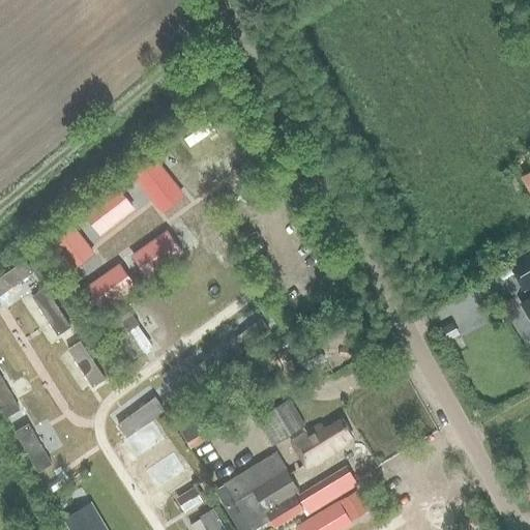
[(162,211),(182,195),(154,160),(134,176),(162,211)]
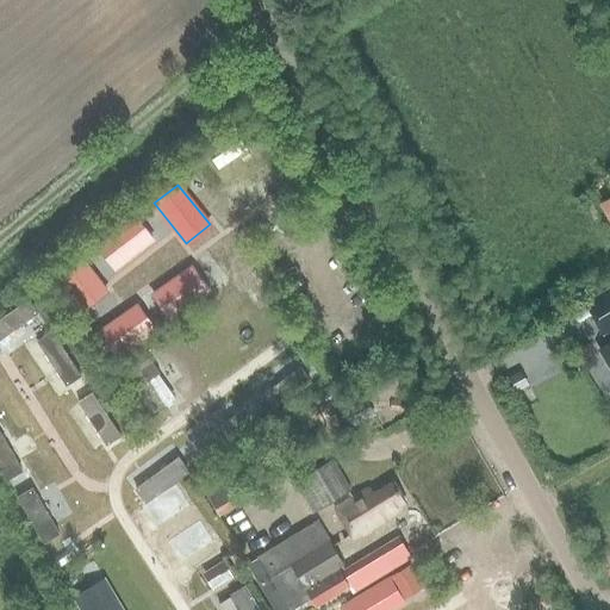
[(609,198),(599,205),(609,222),(609,198)]
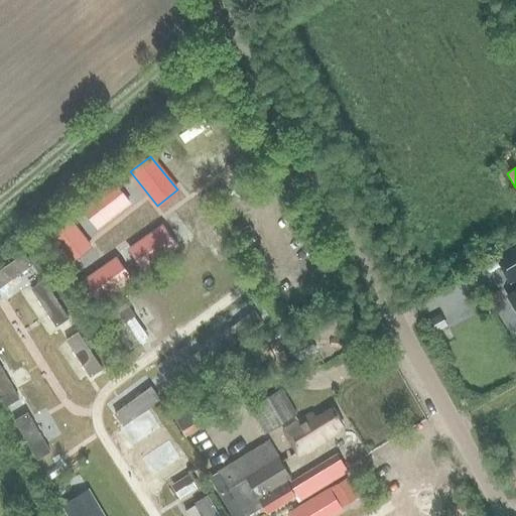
[(82,208),(97,228),(129,203),(113,182),(82,208)]
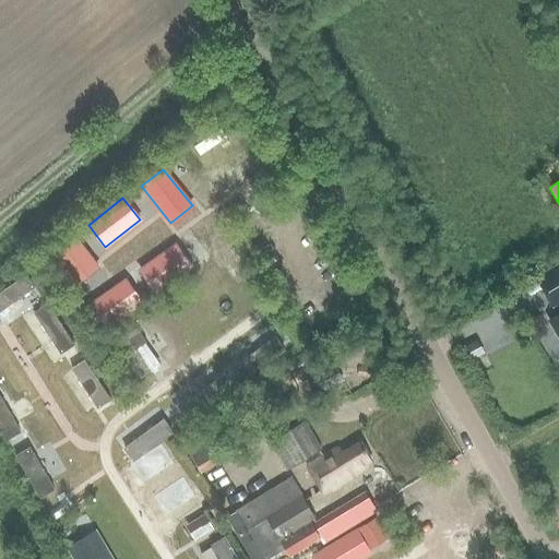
[(96,268),(70,235),(47,252),(73,285),(96,268)]
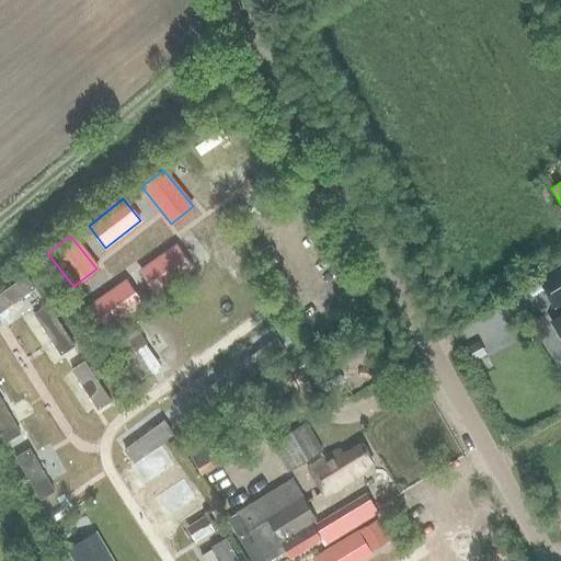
[(193,267),(178,245),(142,271),(158,292),(193,267)]
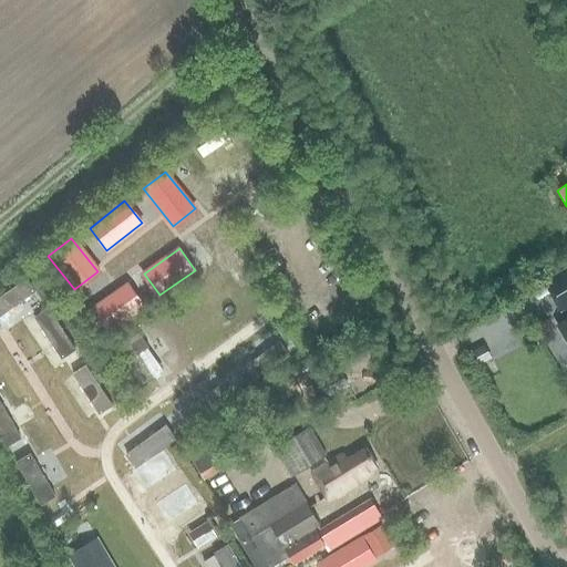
[(249,260),(241,248),(233,254),(241,266),(249,260)]
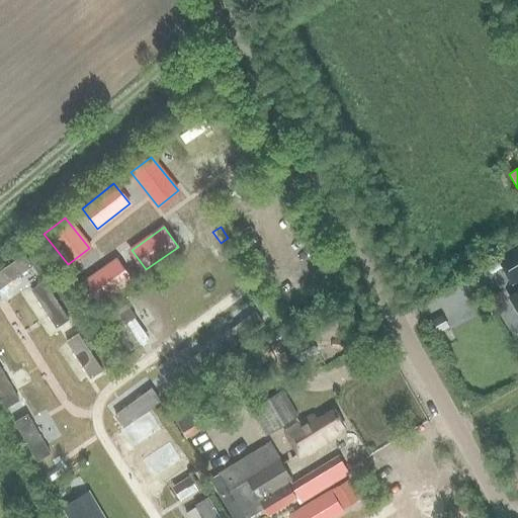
[(517,244),(498,256),(514,282),(517,279),(517,291),(509,296),(517,312),(517,244)]
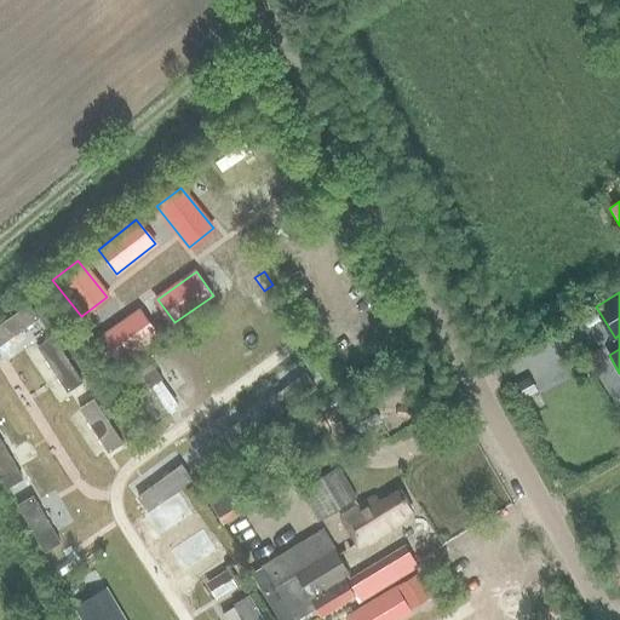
[(155,336),(138,311),(99,339),(116,363),(155,336)]
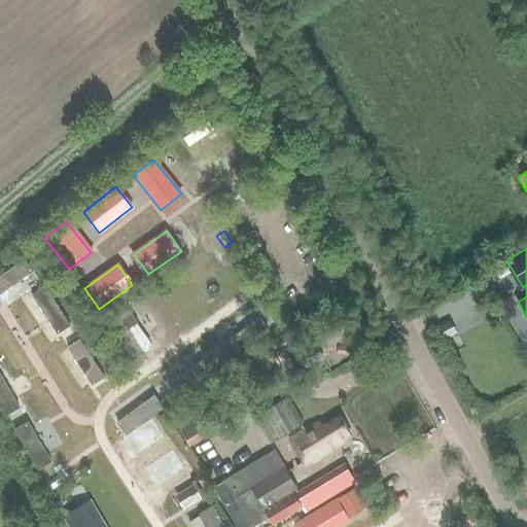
[(22,289),(12,275),(0,283),(0,286),(7,299),(22,289)]
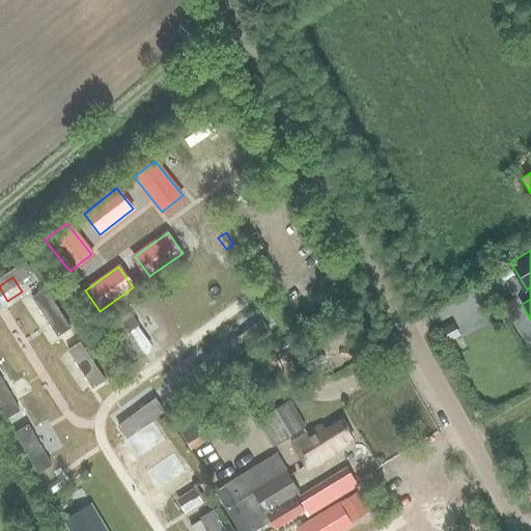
[(107,328),(131,361),(143,353),(129,332),(139,325),(130,312),(107,328)]
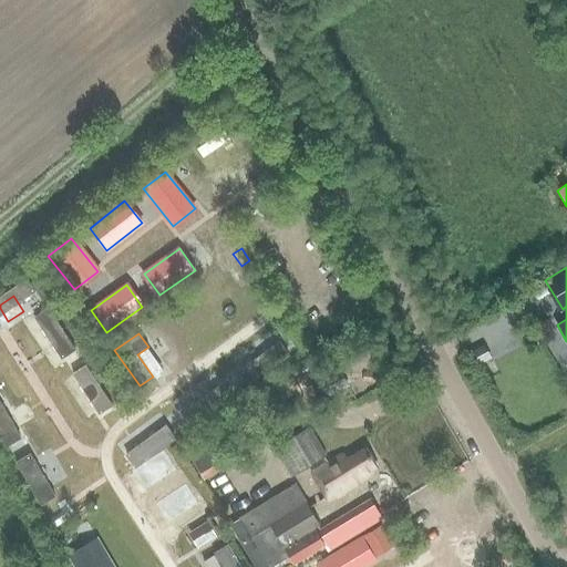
[(24,347),(34,361),(50,352),(40,337),(24,347)]
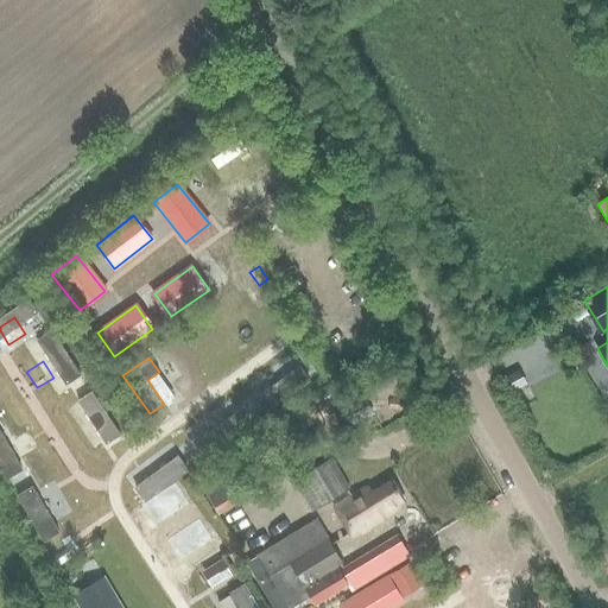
[(512,393),(527,384),(519,369),(504,380),(512,393)]
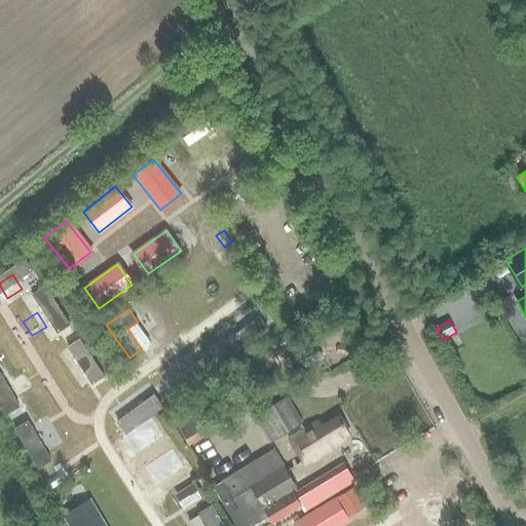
[(0,335),(0,355),(14,346),(5,333),(0,335)]
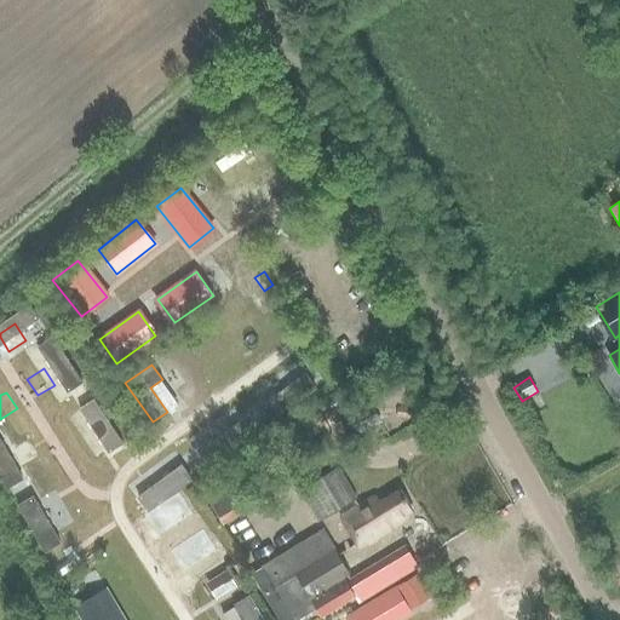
[(61,431),(72,447),(87,437),(78,420),(61,431)]
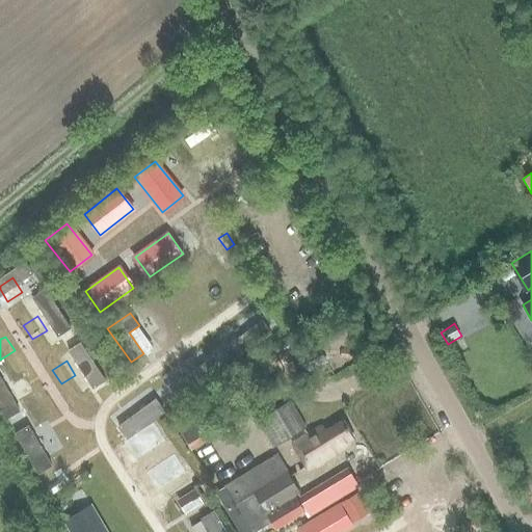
[(157,367),(145,375),(154,388),(166,378),(157,367)]
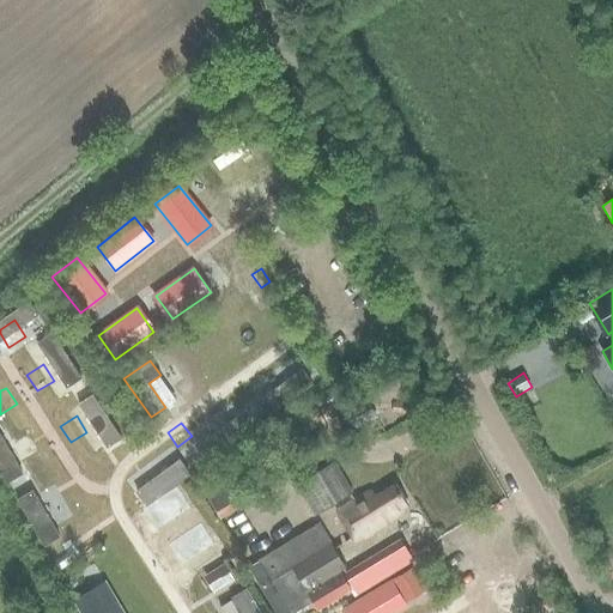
[(102,437),(85,447),(109,492),(126,484),(102,437)]
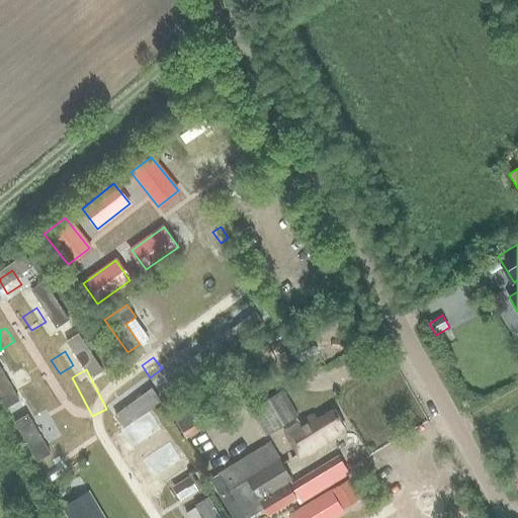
[(0,392),(0,409),(1,411),(42,385),(33,371),(0,392)]
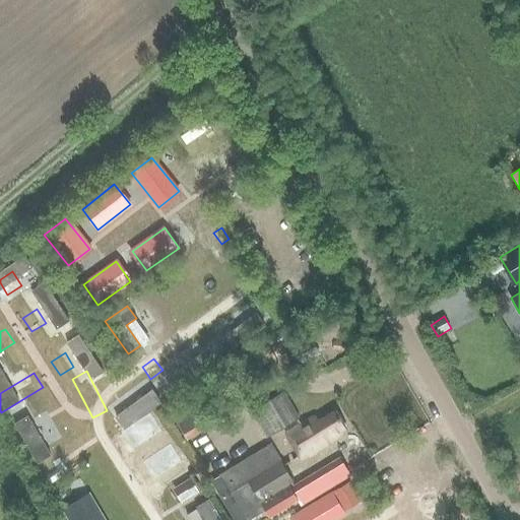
[(266,438),(299,417),(283,392),(251,411),(266,438)]
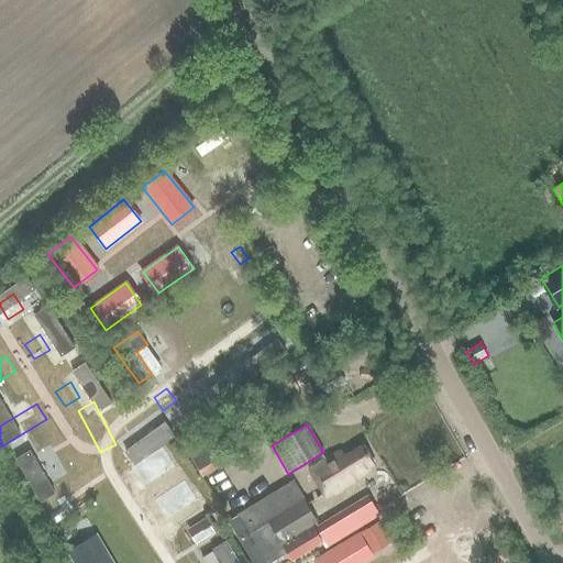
[(374,461),(364,445),(343,457),(340,451),(309,470),(326,498),(370,472),(366,466),(374,461)]
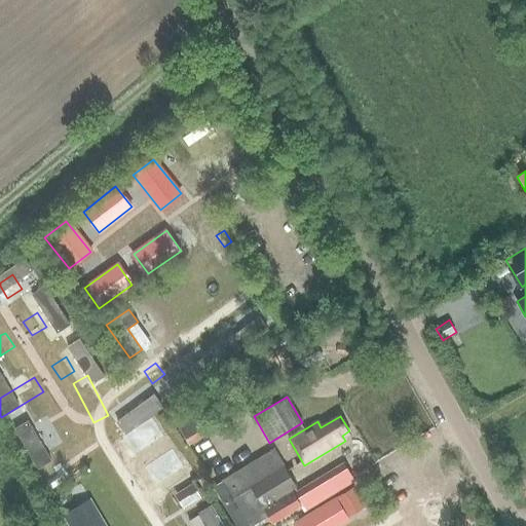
[(163,436),(151,418),(123,437),(135,454),(163,436)]
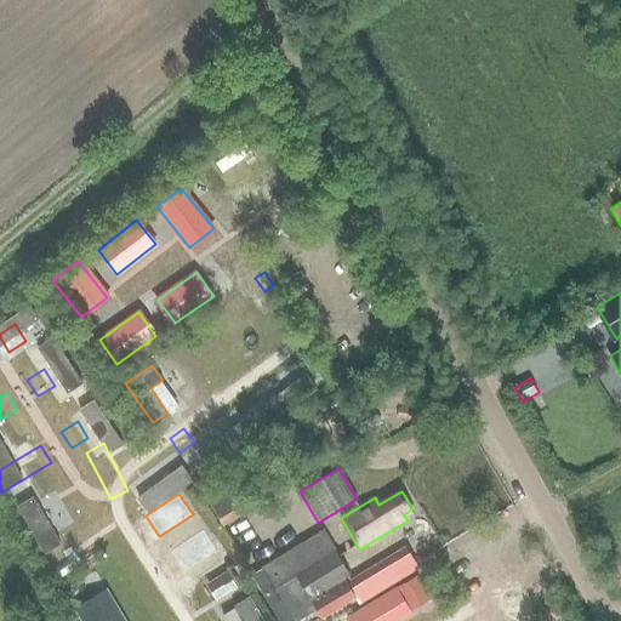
[(24,529),(35,545),(84,514),(74,497),(24,529)]
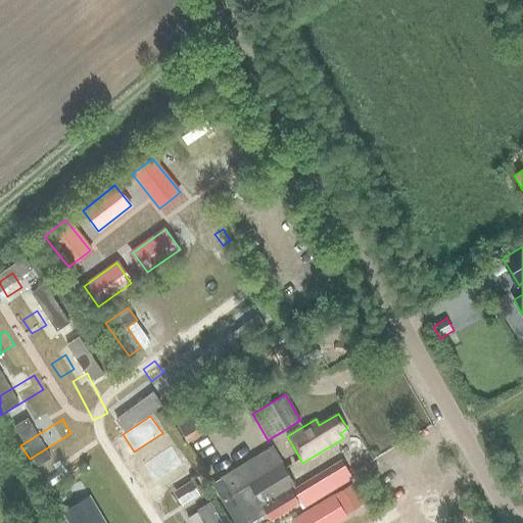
[(182,465),(171,446),(143,465),(154,483),(182,465)]
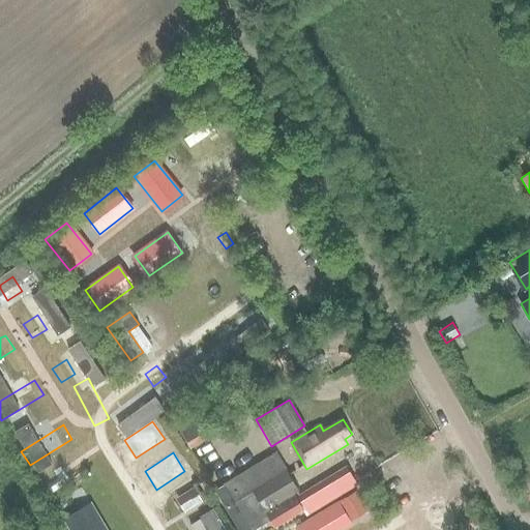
[(237,529),(254,529),(270,521),(274,528),(304,510),(298,499),(299,498),(300,498),(299,496),(296,492),(299,491),(276,452),(222,483),(223,486),(214,490),(237,529)]
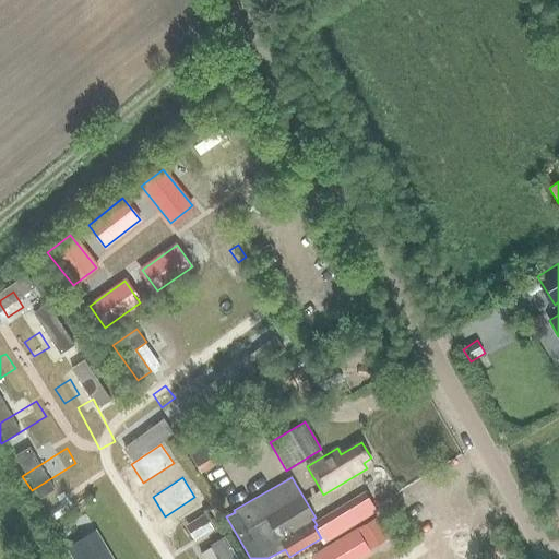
[(317,525),(316,525),(325,543),(377,511),(366,492),(316,523),(317,525)]
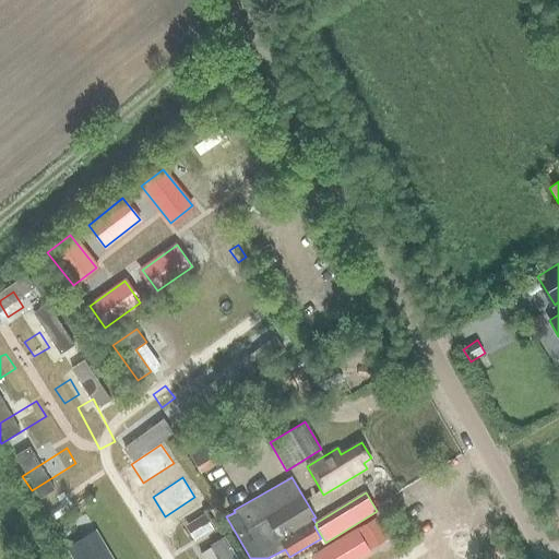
[(58,499),(43,508),(51,523),(67,513),(58,499)]
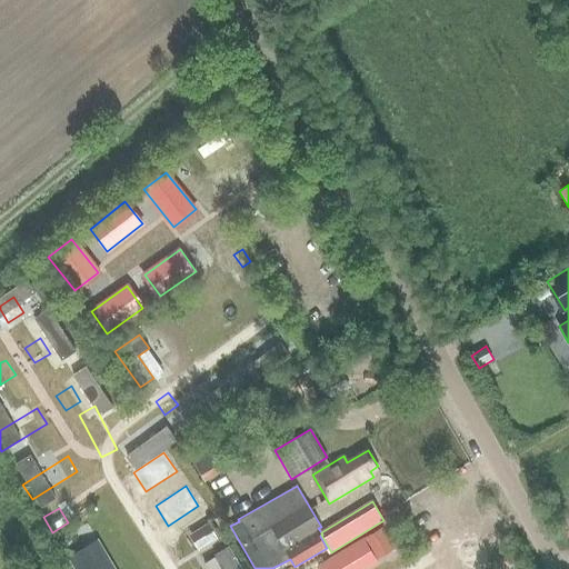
[(210,523),(180,543),(193,562),(223,542),(210,523)]
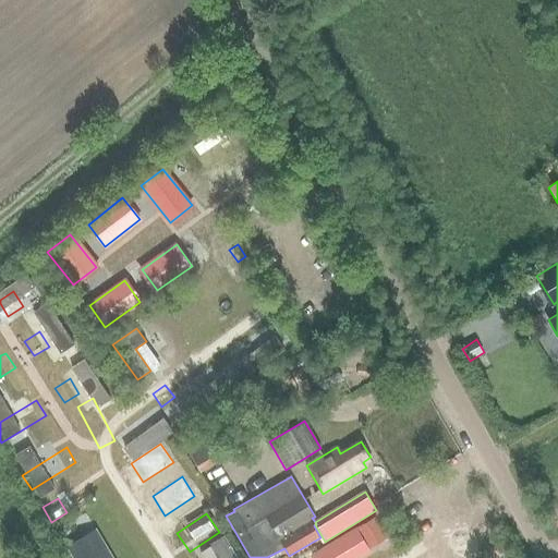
[(374,518),(356,528),(368,548),(386,538),(374,518)]
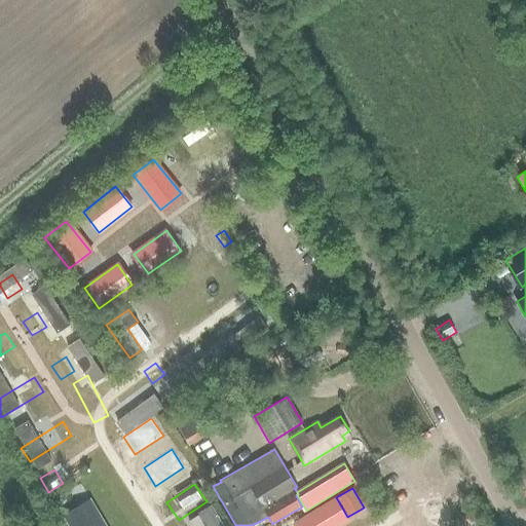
[(293,524),(294,525),(336,525),(349,519),(347,517),(336,497),(293,524)]
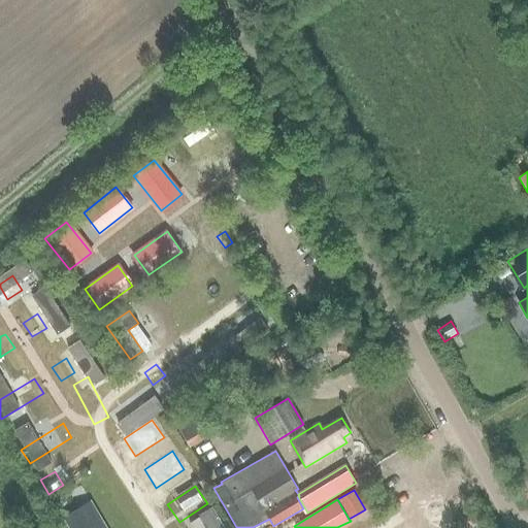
[(458,507),(465,518),(472,514),(465,503),(458,507)]
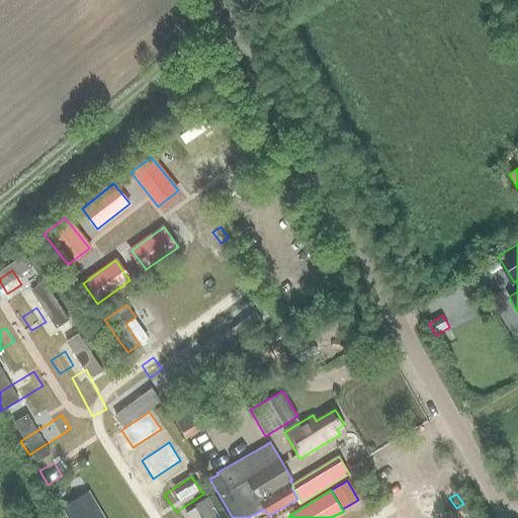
[(61,507),(67,517),(93,517),(80,496),(61,507)]
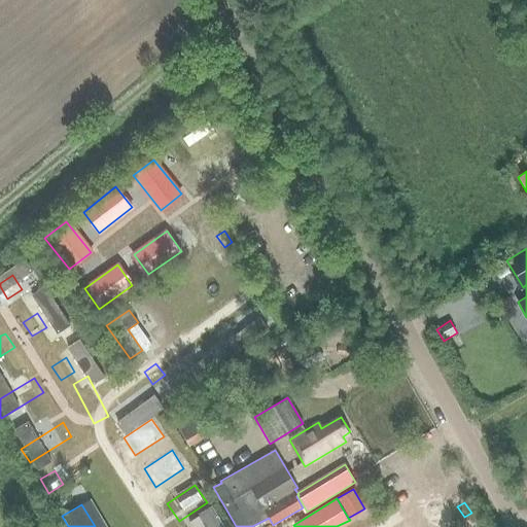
[(222,526),(214,514),(194,526),(222,526)]
